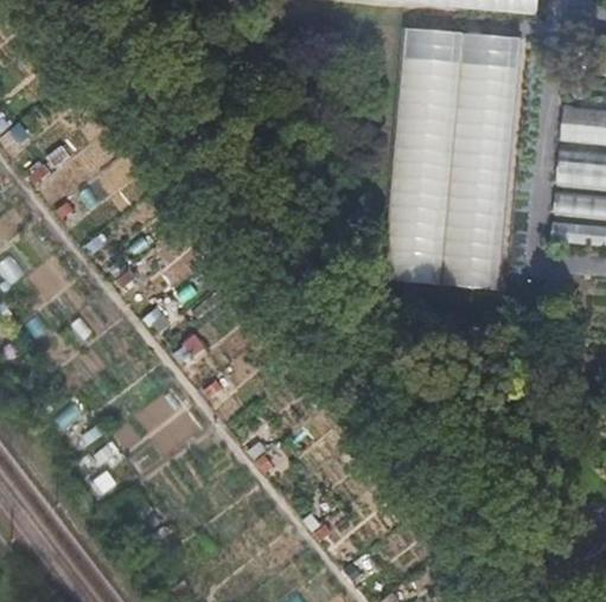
[(353,0),(538,17),(540,0),(353,0)]
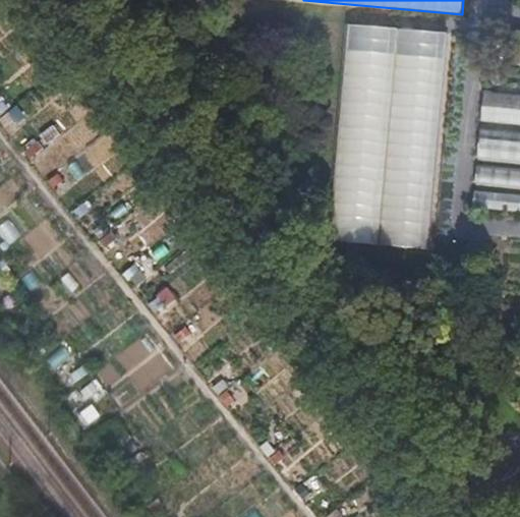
[(327,240),(426,250),(448,33),(348,23),(327,240)]
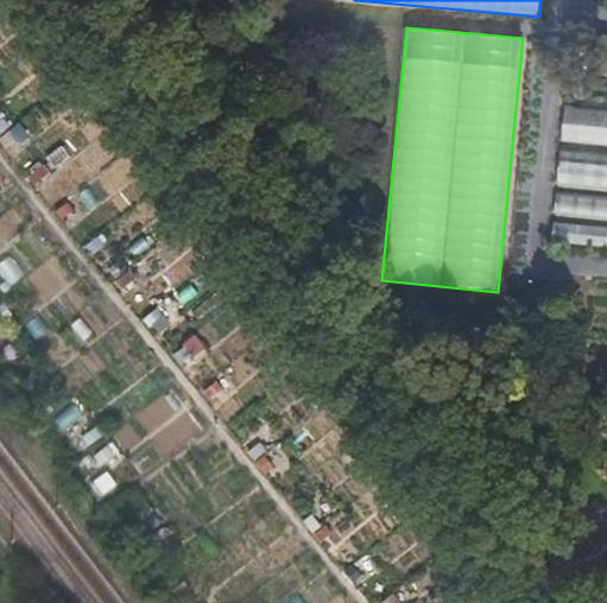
[(606,71),(606,31),(594,31),(592,70),(606,71)]
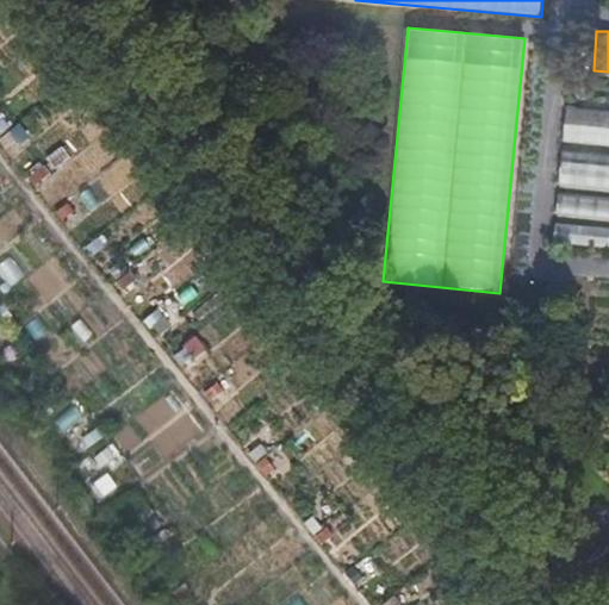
[(608,245),(608,108),(566,105),(563,138),(608,142),(608,155),(563,150),(559,180),(608,185),(608,195),(557,191),(555,212),(608,217),(608,226),(554,222),(552,239),(608,245)]
